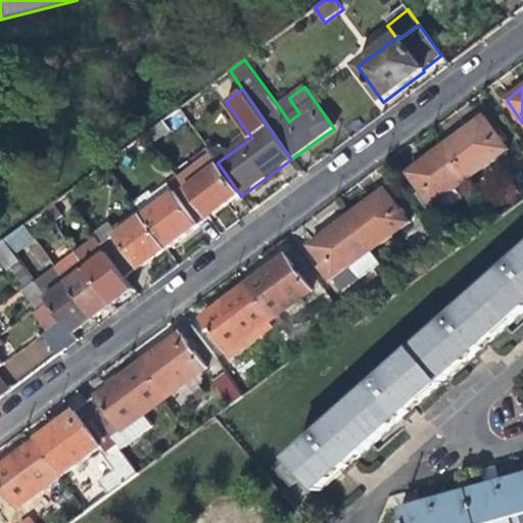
[(284,90),(273,98),(289,122),(299,113),(289,98),(284,90)]
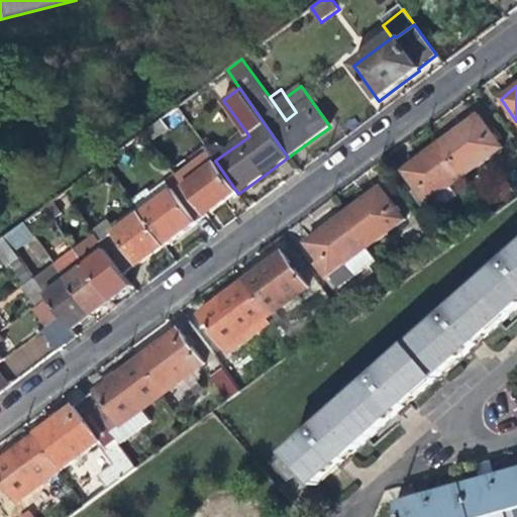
[(186,119),(178,107),(146,130),(152,140),(168,129),(175,130),(186,122),(186,119)]
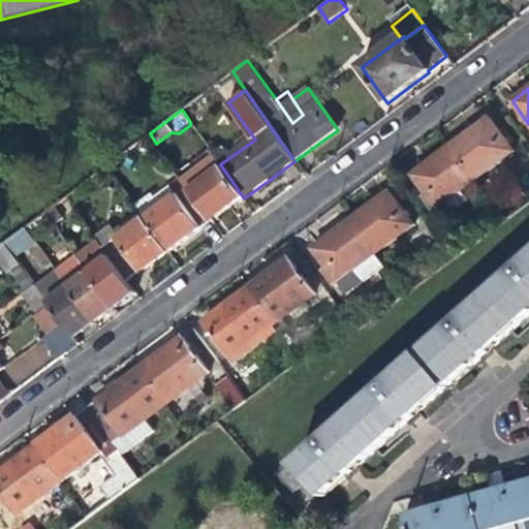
[(473,131),(449,149),(474,182),(512,154),(488,120),(473,131)]
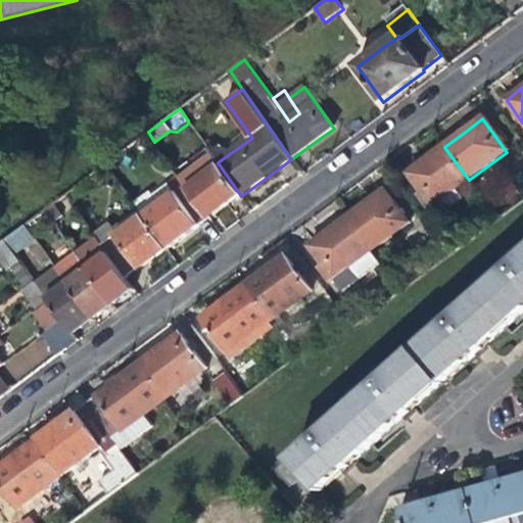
[(128,147),(115,156),(117,160),(122,164),(134,155),(128,147)]
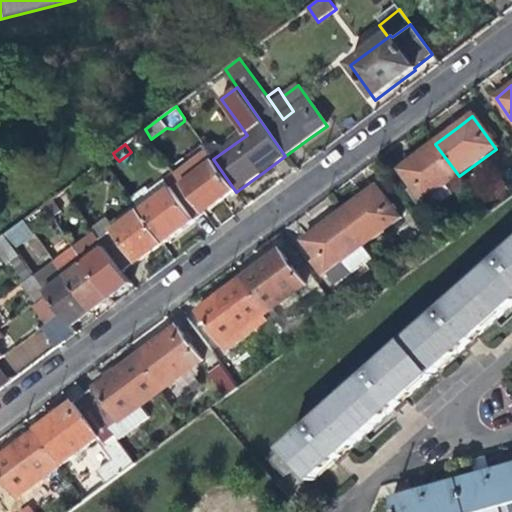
[(448,184),(459,176),(435,144),(414,159),(398,171),(422,203),(432,195),(439,205),(454,193),(448,184)]
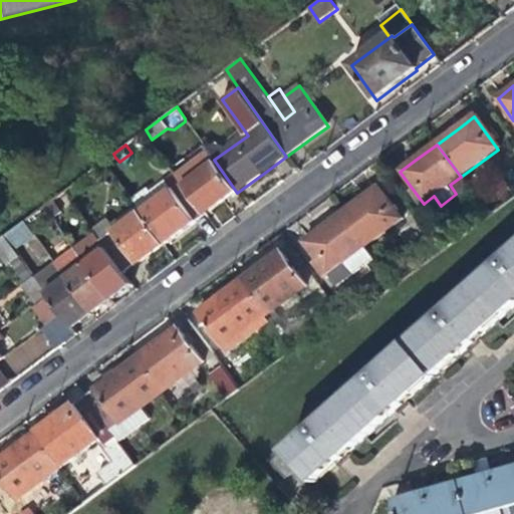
[(175,174),(184,186),(204,217),(222,204),(237,193),(214,160),(205,147),(173,170),(175,174)]
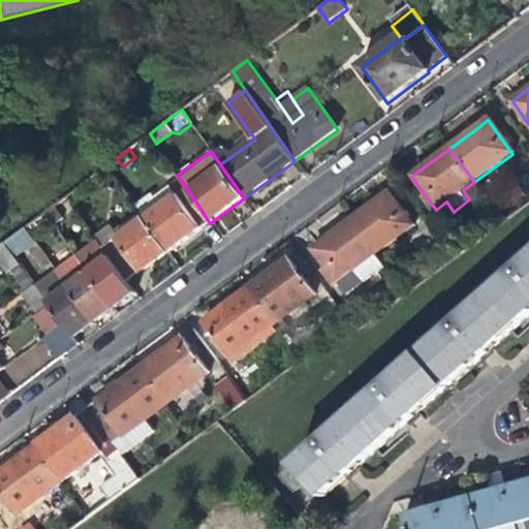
[(119,162),(117,158),(107,164),(111,168),(119,162)]
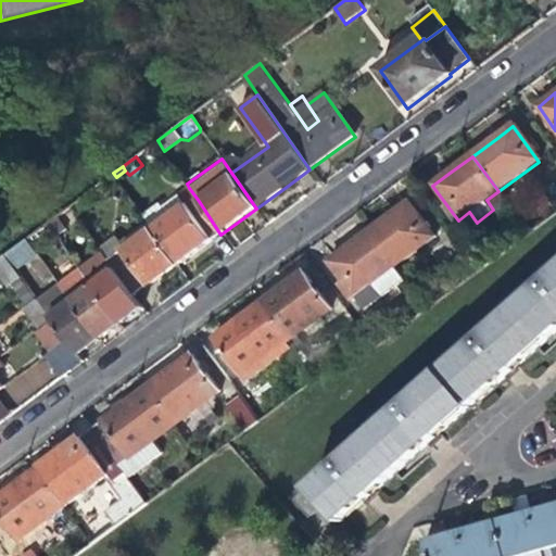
[(142,216),(152,229),(177,266),(197,252),(220,235),(199,201),(189,188),(178,196),(185,204),(168,216),(160,204),(142,216)]
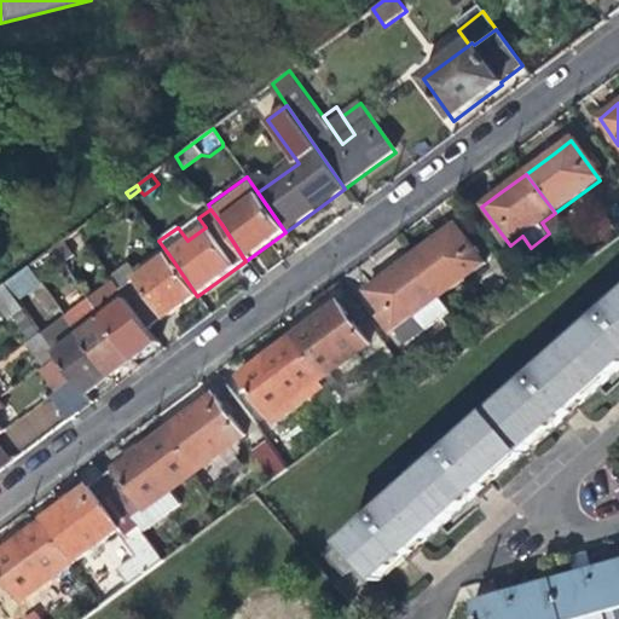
[(198,218),(180,230),(187,241),(206,227),(198,218)]
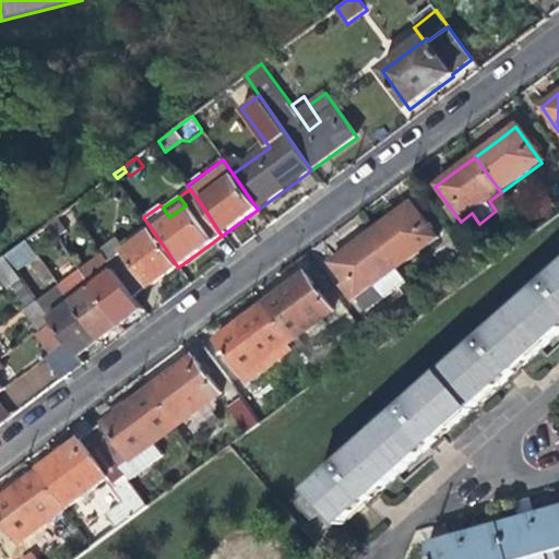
[(393,218),(369,236),(395,271),(437,239),(411,205),(393,218)]
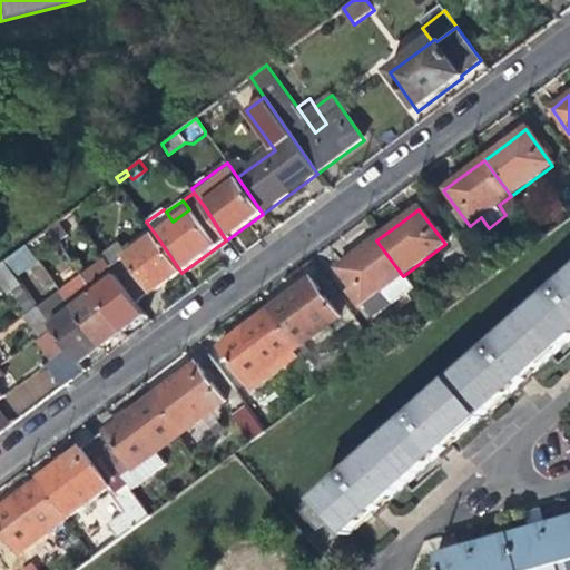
[(109,268),(136,306),(166,285),(182,273),(156,235),(109,268)]
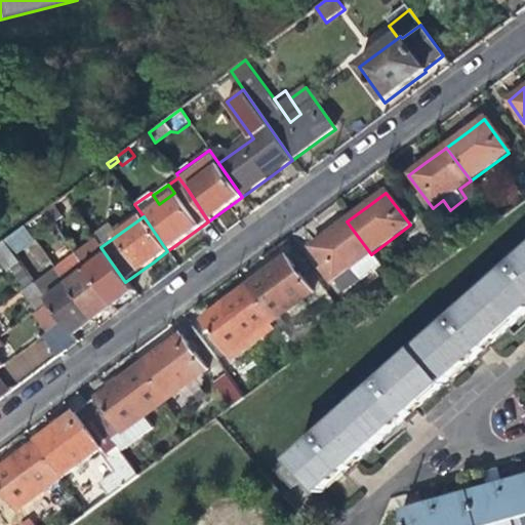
[(352,269),(371,254),(347,221),(328,235),(309,249),(344,295),(361,282),(352,269)]
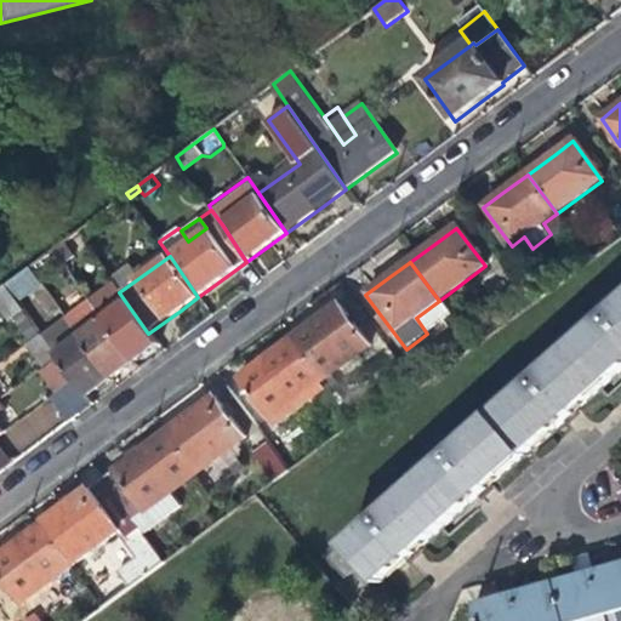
[(41,284),(29,267),(5,285),(16,302),(41,284)]
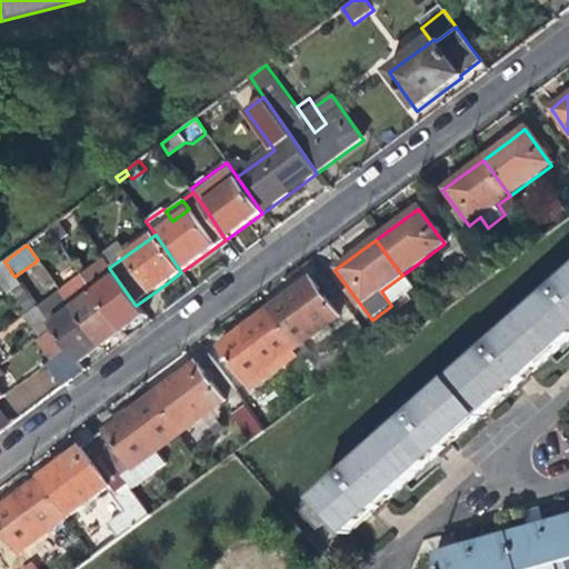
[(0,275),(10,290),(19,282),(15,277),(5,261),(0,263),(0,275)]
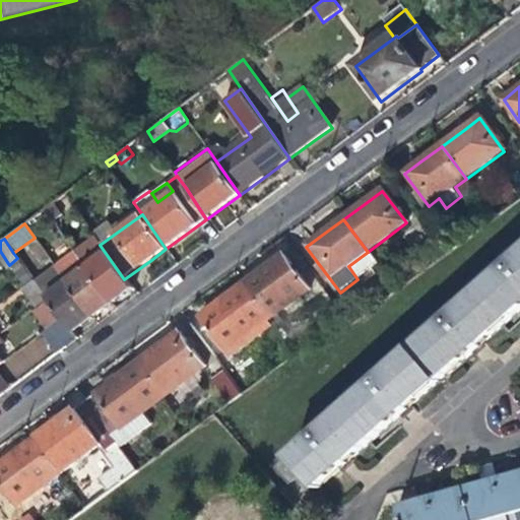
[(75,254),(110,304),(119,297),(130,288),(124,279),(100,245),(95,239),(75,254)]
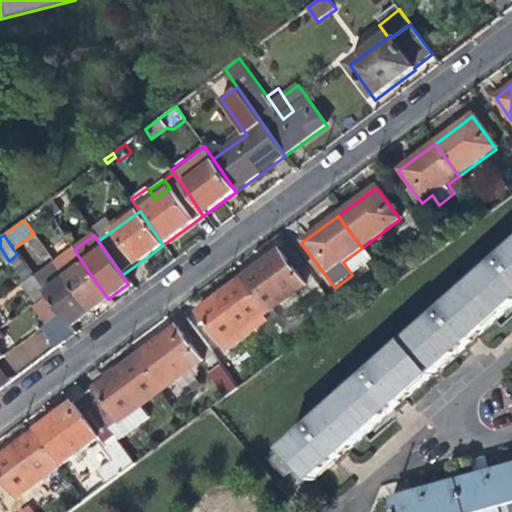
[(23,244),(36,264),(49,256),(36,236),(23,244)]
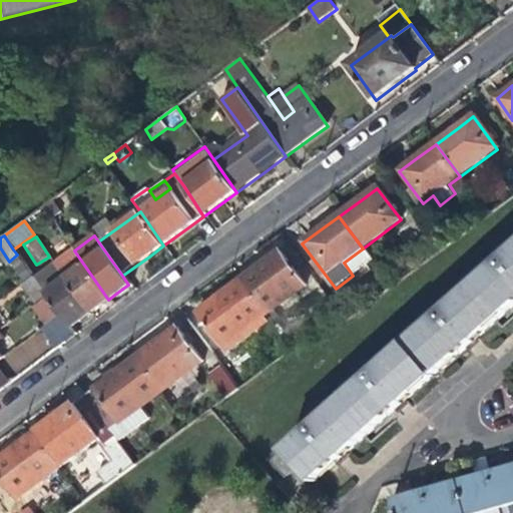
[(54,265),(89,315),(100,306),(108,300),(74,250),(71,246),(52,261),(54,265)]
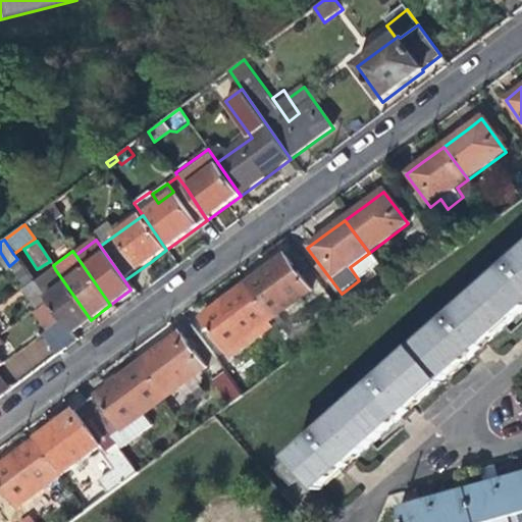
[(378,265),(369,253),(350,267),(359,280),(378,265)]
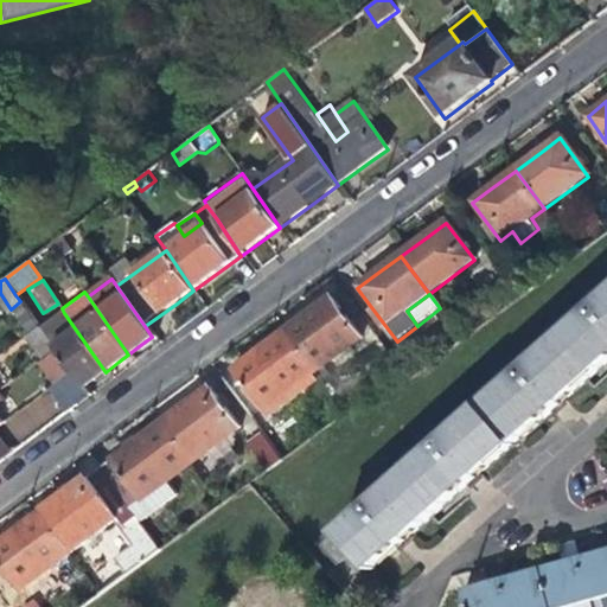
[(606,299),(479,411),(512,448),(554,411),(606,365),(606,299)]
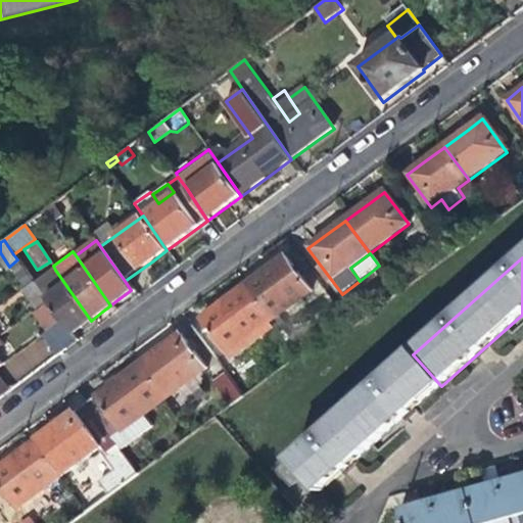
[(269,270),(244,288),(271,324),(277,332),(285,325),(279,317),(312,293),(285,258),(269,270)]
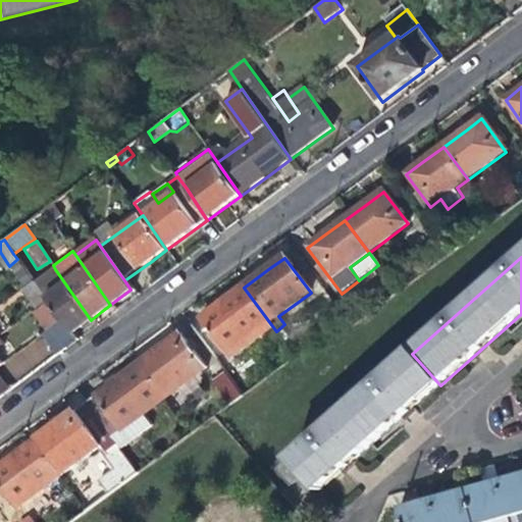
[(20,284),(32,276),(18,260),(7,268),(20,284)]
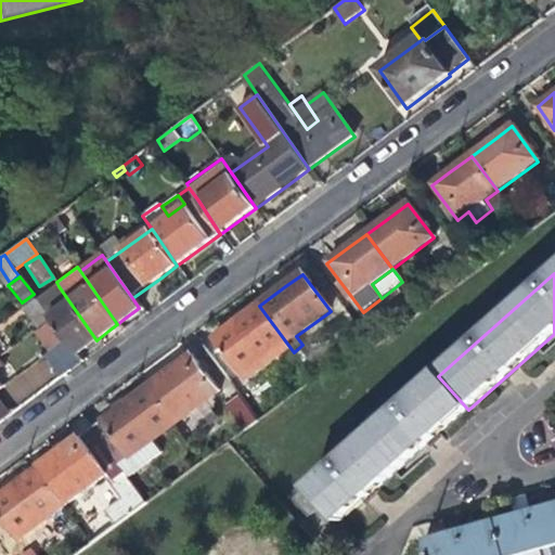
[(87,347),(97,340),(59,286),(38,301),(51,321),(65,340),(75,356),(87,347)]
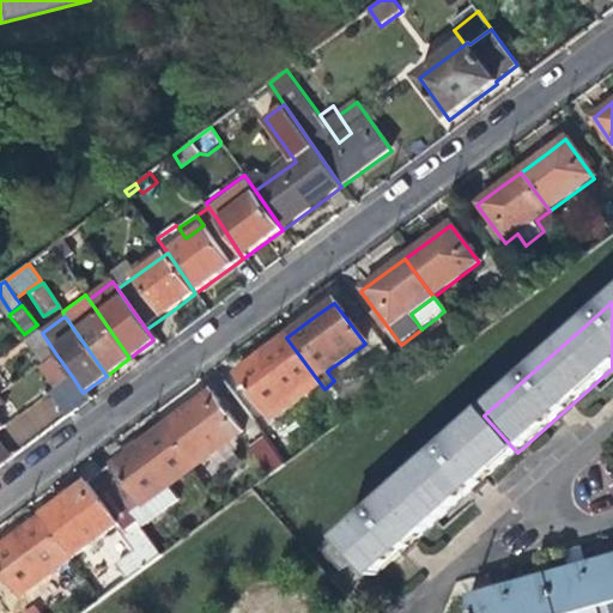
[(28,339),(44,363),(56,354),(42,333),(40,331),(28,339)]
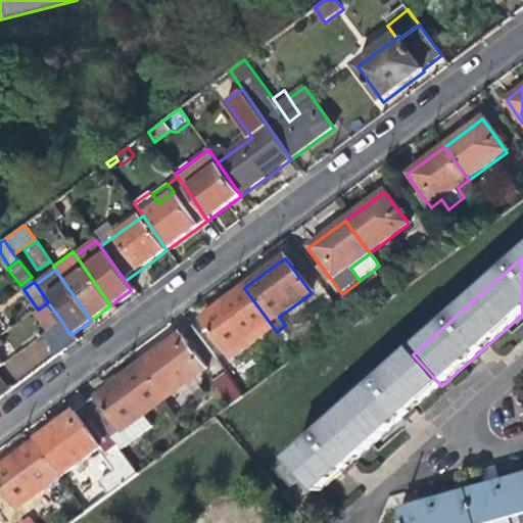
[(218,363),(271,324),(244,288),(218,308),(192,328),(218,363)]
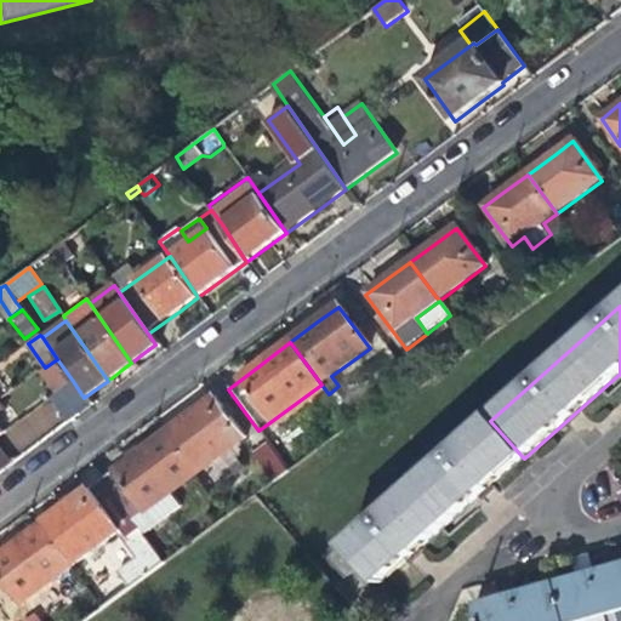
[(38,372),(53,396),(73,381),(57,359),(45,368),(38,372)]
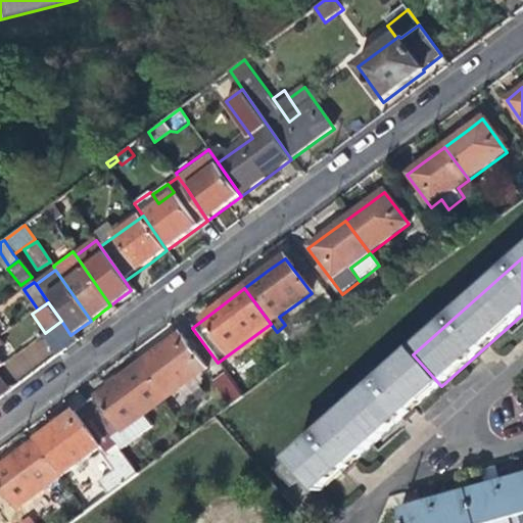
[(40,336),(56,358),(76,342),(70,335),(61,321),(45,333),(40,336)]
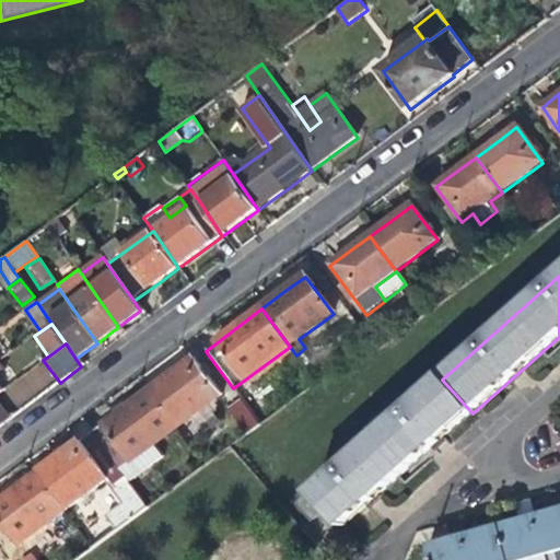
[(170,377),(149,393),(176,430),(221,397),(194,360),(170,377)]
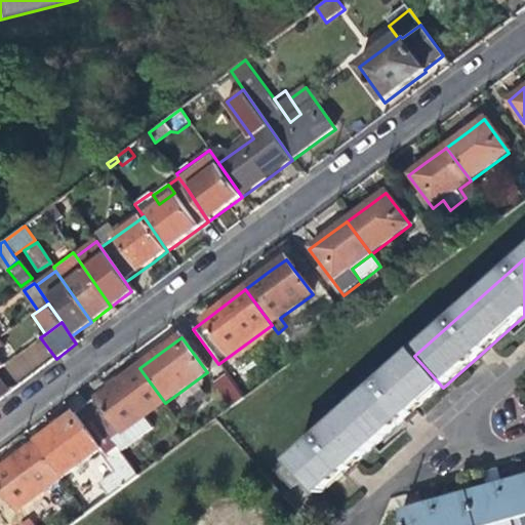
[(414,356),(294,460),(308,475),(323,491),(357,462),(419,407),(443,388),(414,356)]
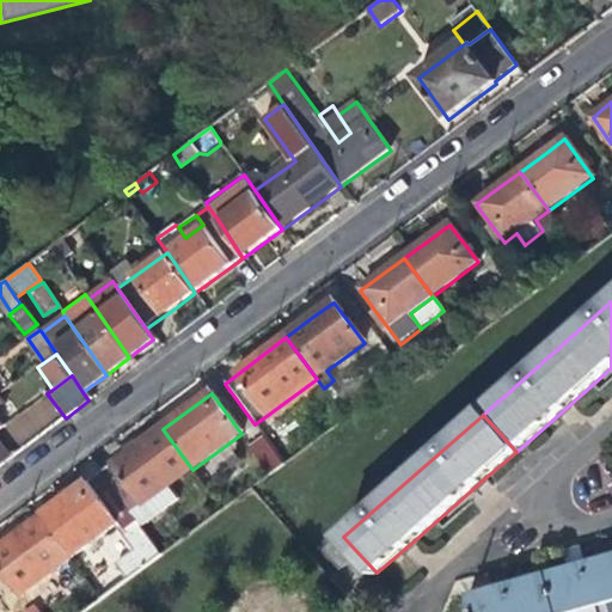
[(144,507),(181,479),(193,470),(163,429),(135,451),(102,475),(112,490),(163,556),(175,548),(155,521),(144,507)]
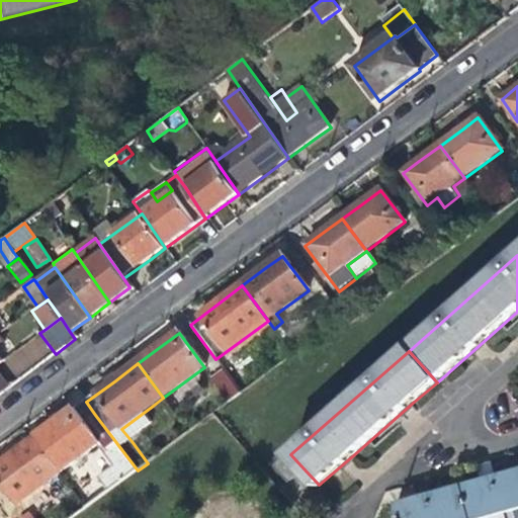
[(228,404),(241,394),(225,371),(211,381),(228,404)]
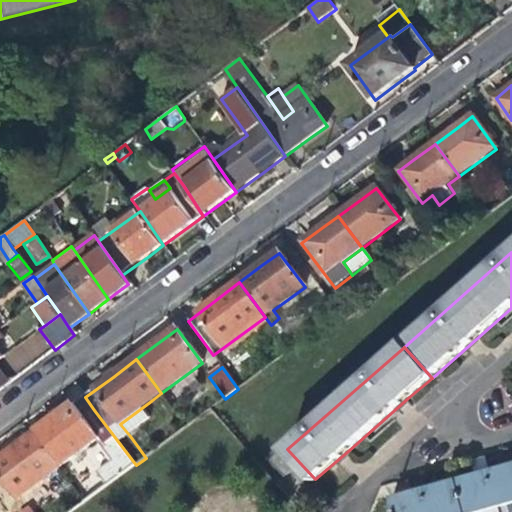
[(111,484),(136,465),(94,410),(85,397),(54,420),(33,436),(59,469),(99,439),(115,460),(101,471),(111,484)]
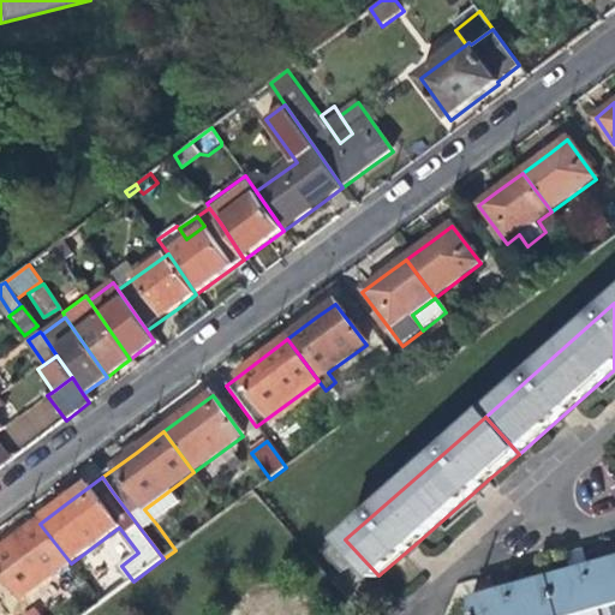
[(192,495),(181,482),(144,509),(156,524),(192,495)]
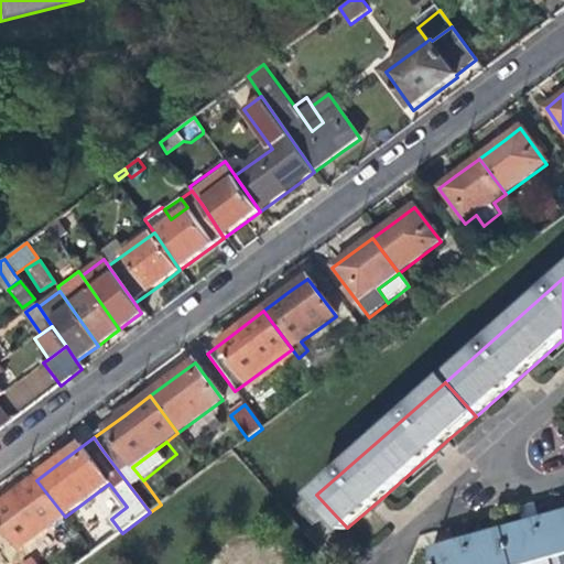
[(0,527),(18,552),(65,517),(36,480),(8,501),(0,507),(0,527)]
